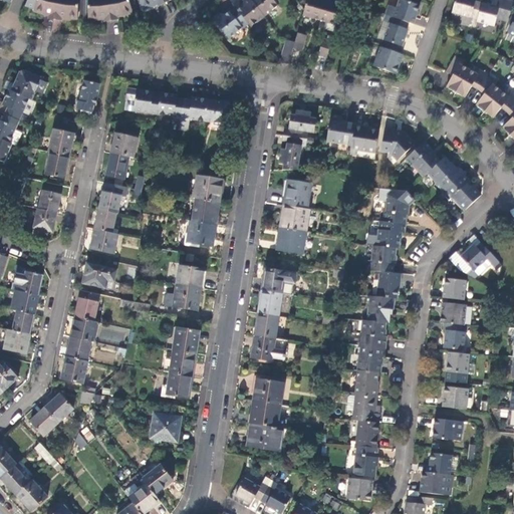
[(55,19),(58,0),(28,0),(26,6),(34,9),(34,10),(45,14),(46,11),(49,12),(48,18),(55,19)]
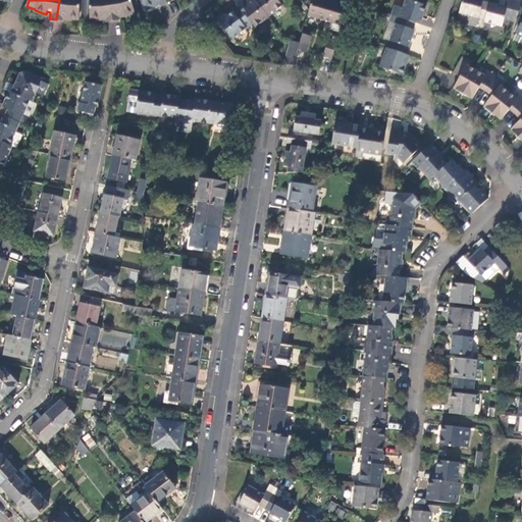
[(59,0),(56,19),(63,21),(64,15),(67,15),(67,17),(79,18),(79,0),(59,0)]
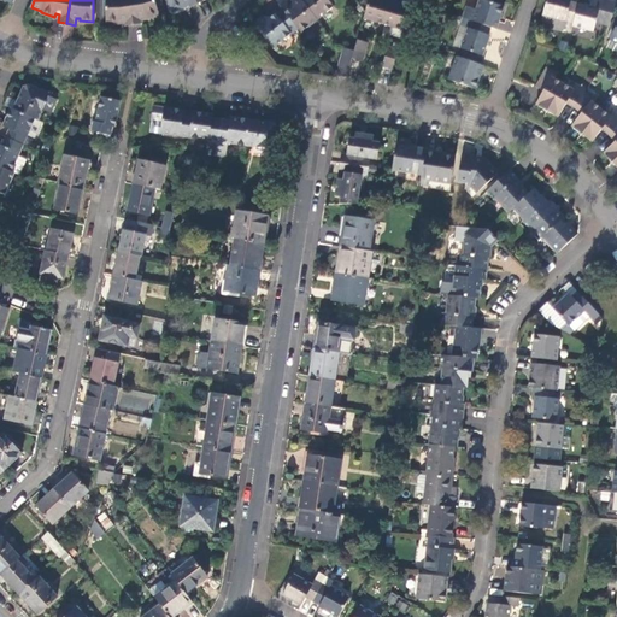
[(134,25),(129,0),(106,0),(106,22),(121,23),(121,19),(124,19),(125,27),(134,25)]
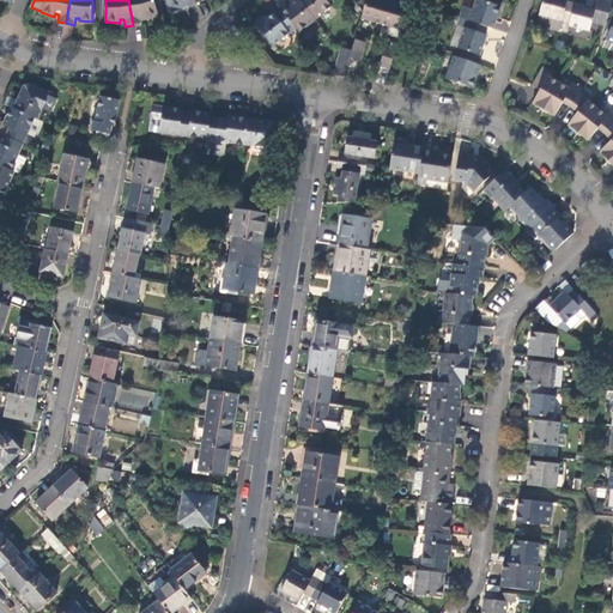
[(128,0),(133,25),(141,23),(140,17),(144,16),(145,18),(158,14),(153,0),(128,0)]
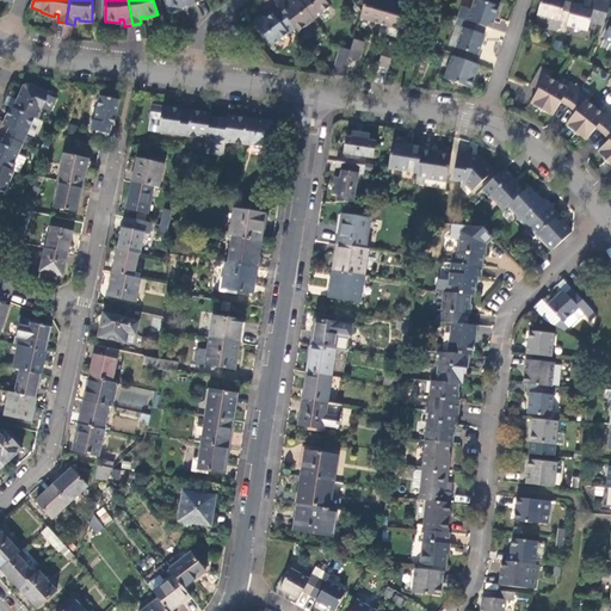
[(189,7),(196,4),(193,0),(166,0),(170,10),(183,6),(181,4),(185,1),(189,7)]
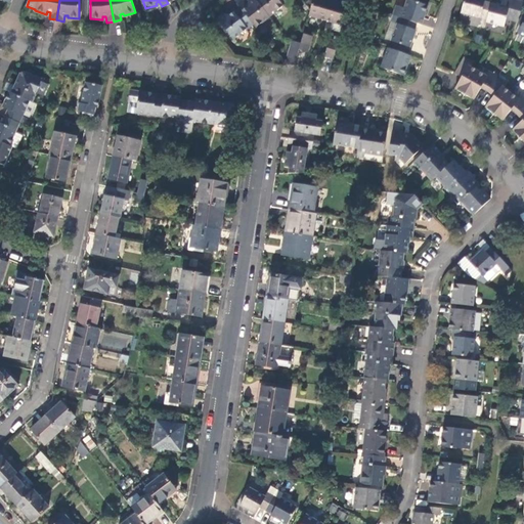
[(256,27),(270,16),(258,0),(249,0),(248,1),(248,6),(244,10),(254,24),(256,27)]
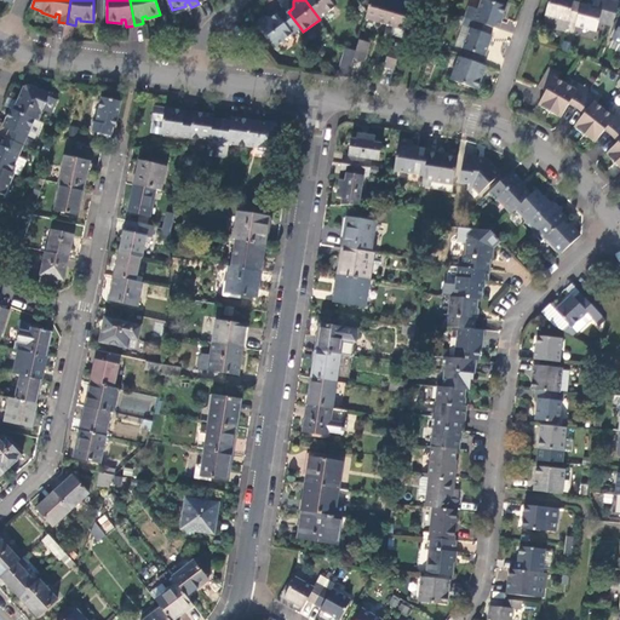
[(305,0),(320,19),(337,6),(333,3),(337,0),(305,0)]
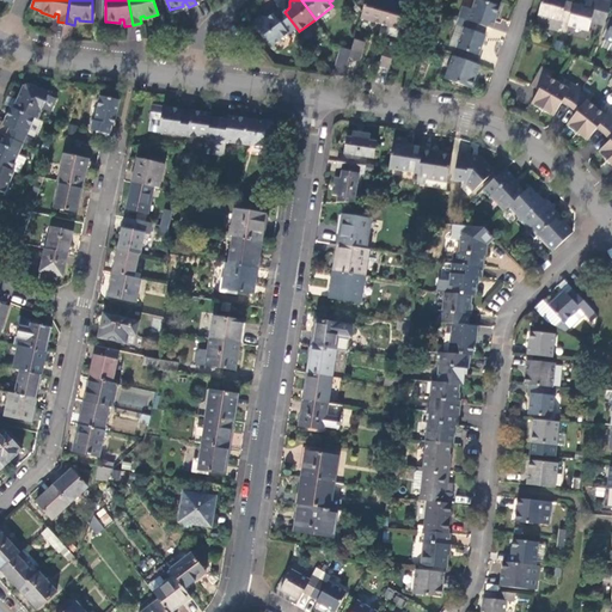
[(381,24),(387,0),(366,0),(363,11),(362,18),(381,24)]
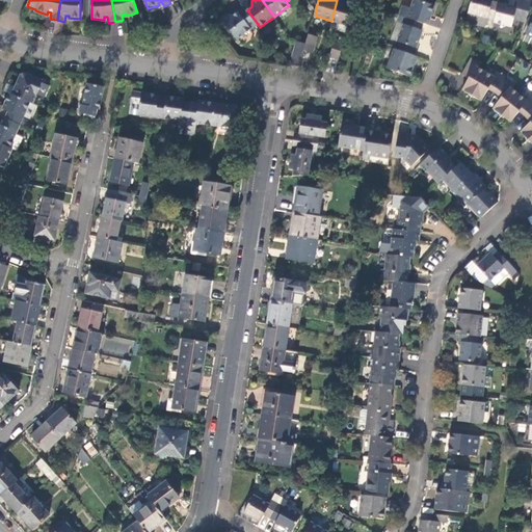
[(348,25),(355,3),(347,0),(346,0),(337,0),(331,21),(348,25)]
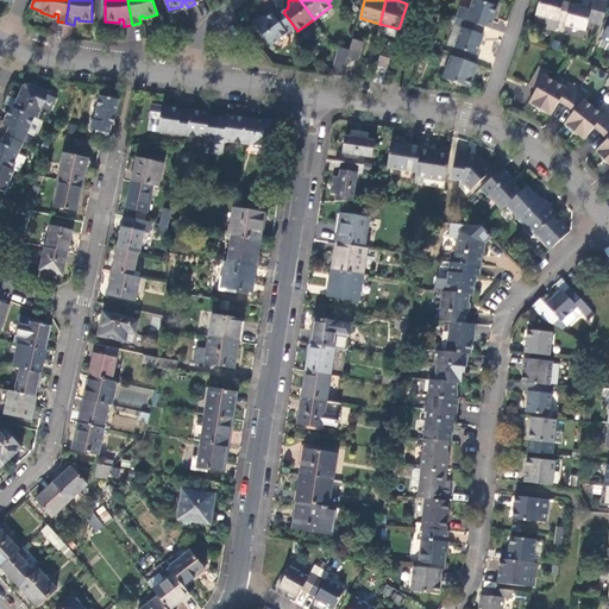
[(457,17),(468,20),(485,26),(490,29),(497,7),(477,0),(473,0),(471,10),(462,6),(457,17)]
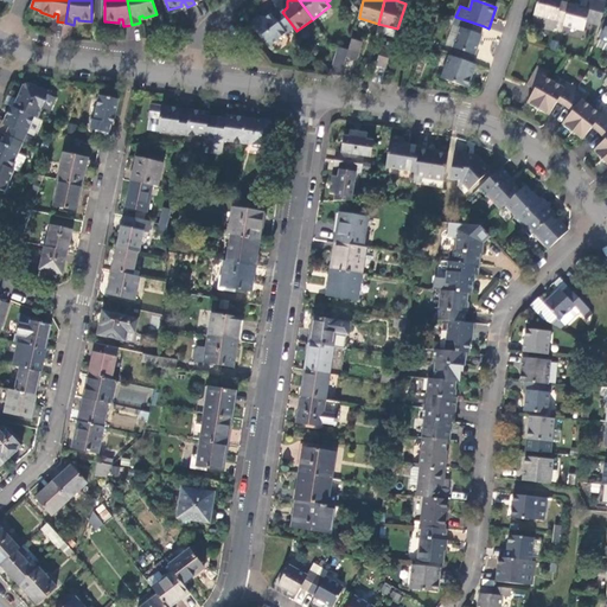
[(562,1),(562,0),(537,0),(531,24),(554,30),(557,19),(562,1)]
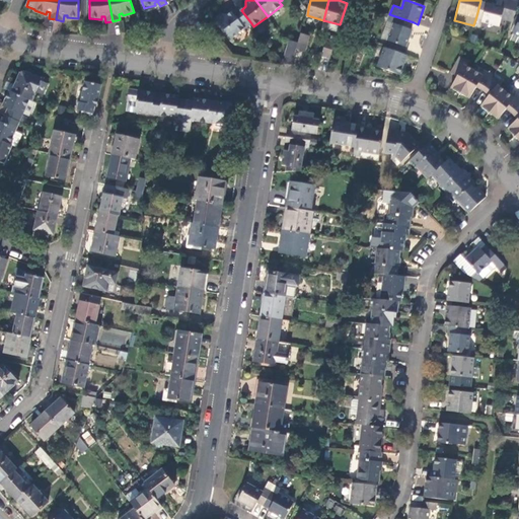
[(504,8),(480,1),(476,16),(483,18),(482,21),(499,26),(504,8)]
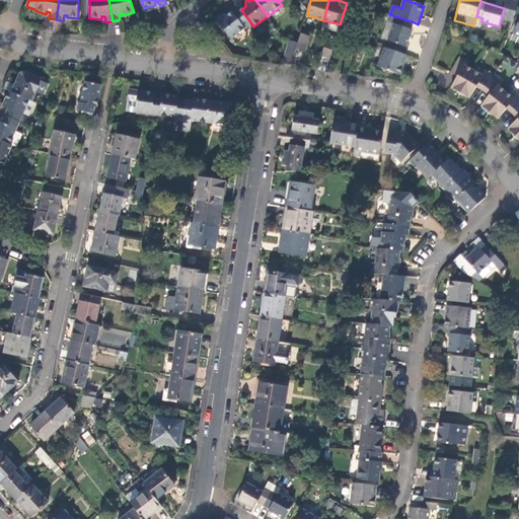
[(251,23),(241,10),(238,6),(228,14),(222,13),(216,18),(232,39),(251,23)]
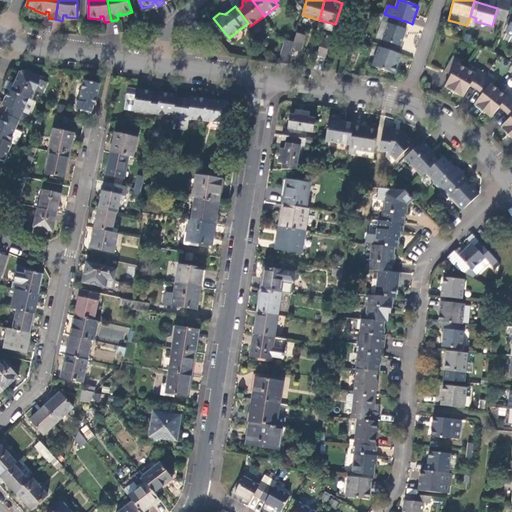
[(408,22),(393,17),(390,24),(389,23),(380,47),(398,53),(407,29),(405,29),(408,22)]
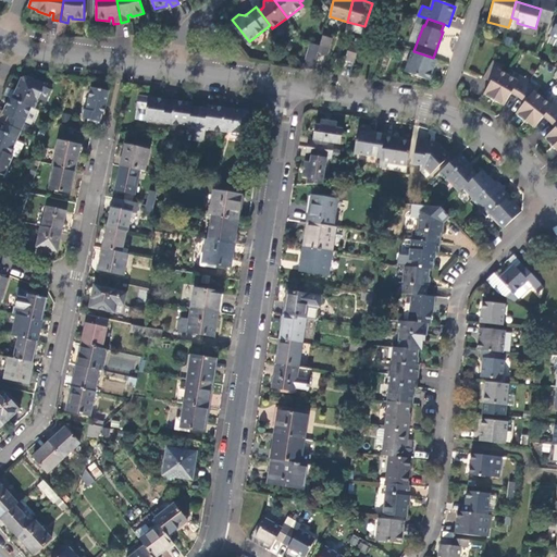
[(320,46),(319,52),(327,54),(333,38),(323,36),(320,46)]
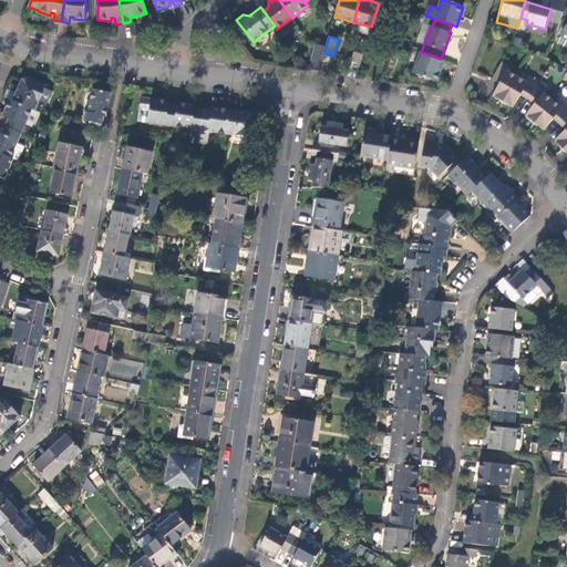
[(312,61),(321,63),(325,53),(326,47),(317,43),(312,61)]
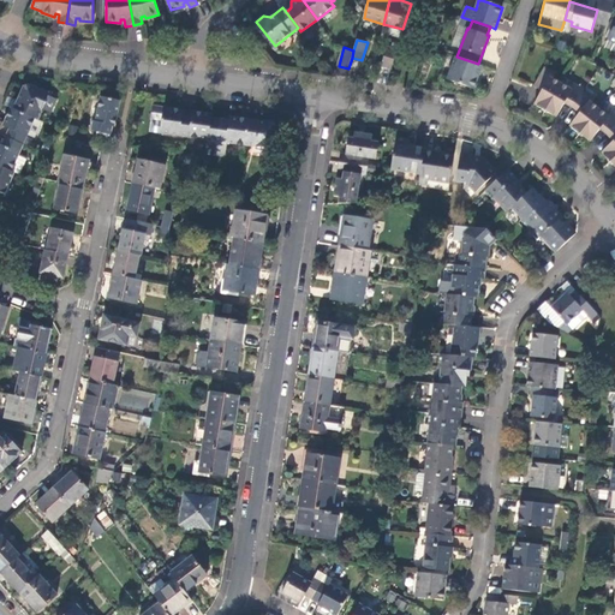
[(382,65),(392,67),(396,49),(387,47),(382,65)]
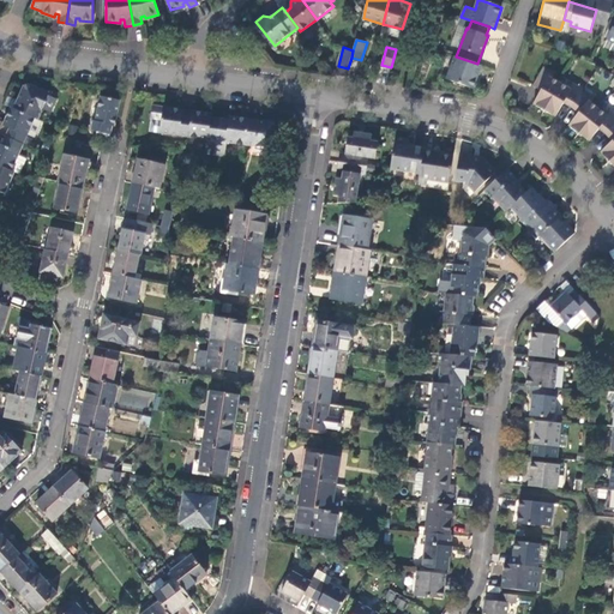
[(456,56),(456,55),(447,78),(474,88),(482,65),(477,64),(456,56)]
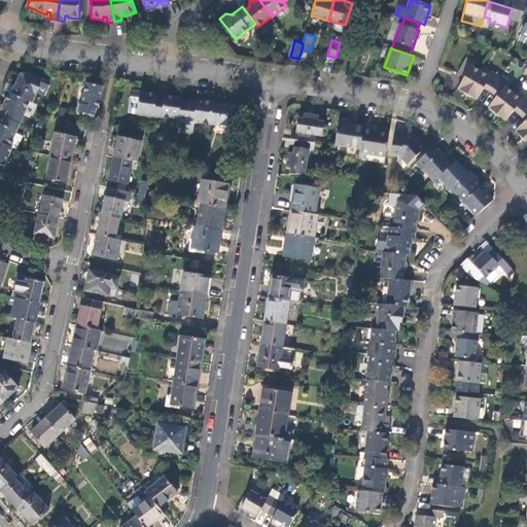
[(467,58),(460,70),(466,74),(464,77),(458,90),(468,95),(482,71),(475,68),(477,63),(467,58)]
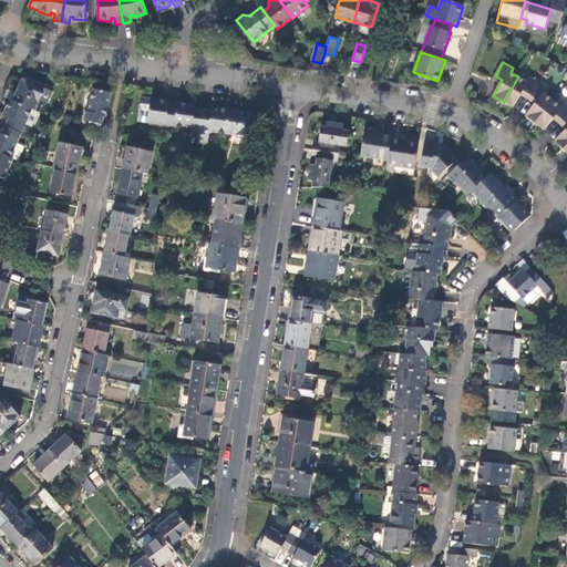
[(525,81),(518,76),(504,102),(514,107),(521,95),(523,92),(531,96),(539,82),(527,76),(525,81)]
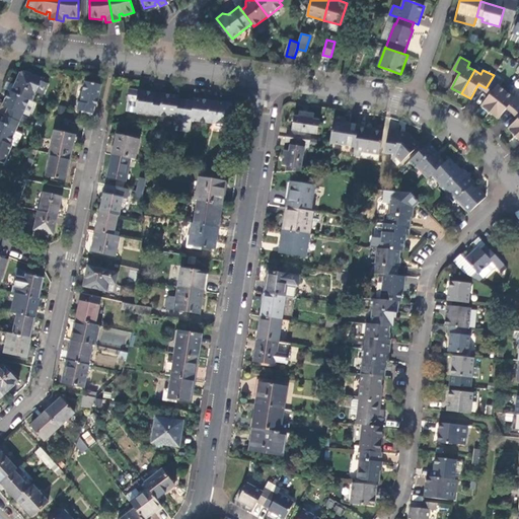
[(25,71),(20,73),(15,85),(18,86),(15,93),(30,99),(32,100),(36,91),(44,94),(49,83),(42,80),(42,78),(25,71)]
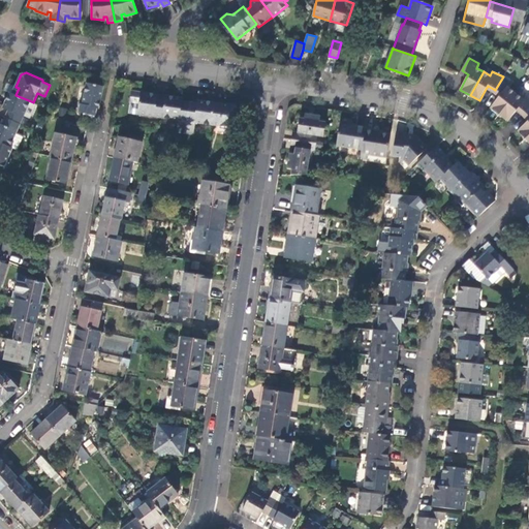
[(512,85),(503,76),(495,90),(501,95),(499,97),(490,107),(499,115),(516,94),(509,89),(512,85)]
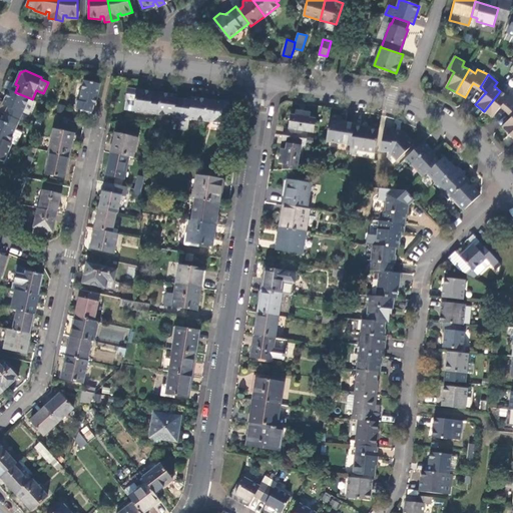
[(80,117),(83,118),(84,110),(93,112),(95,105),(97,105),(101,84),(85,81),(80,100),(78,100),(76,110),(81,110),(80,117)]
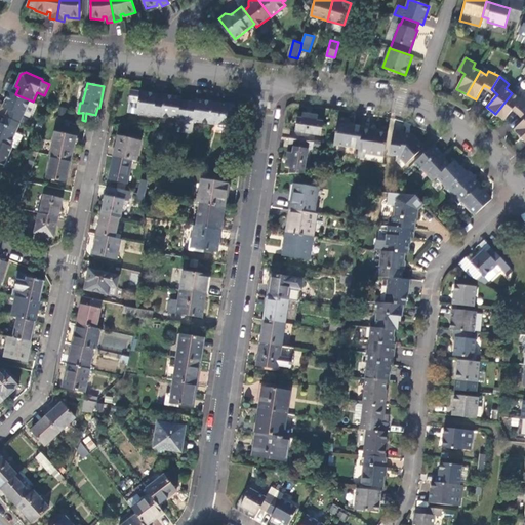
[(161,117),(164,97),(156,96),(157,93),(130,89),(129,99),(130,101),(138,102),(136,113),(161,117)]
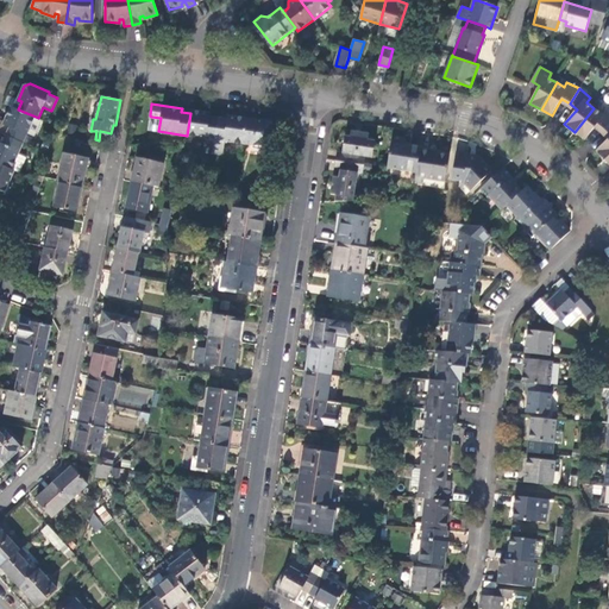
[(18,110),(12,106),(4,124),(11,127),(7,136),(24,143),(36,117),(18,110)]
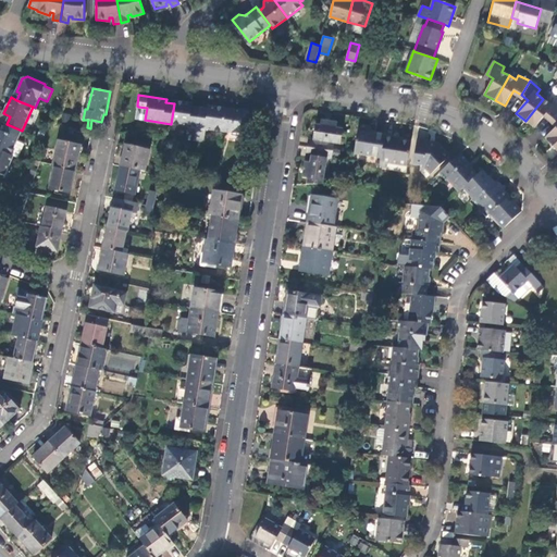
[(549,104),(543,99),(525,121),(534,128),(544,116),(546,114),(553,120),(556,113),(556,102),(553,100),(549,104)]
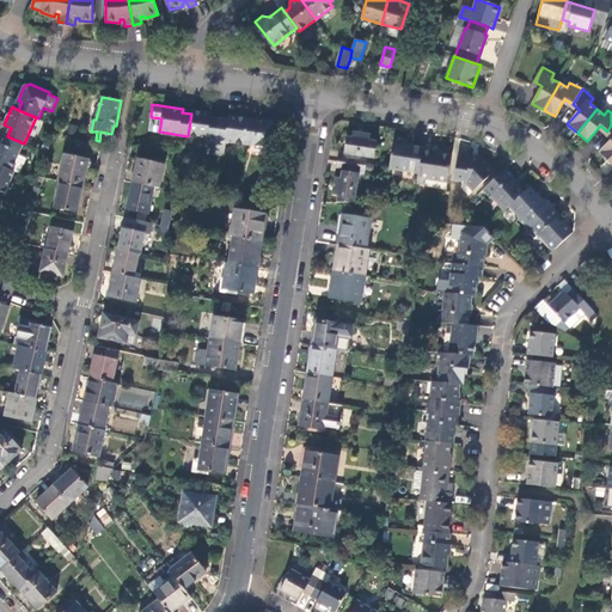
[(191,110),(191,114),(188,136),(207,139),(204,153),(214,154),(219,118),(210,117),(210,114),(191,110)]
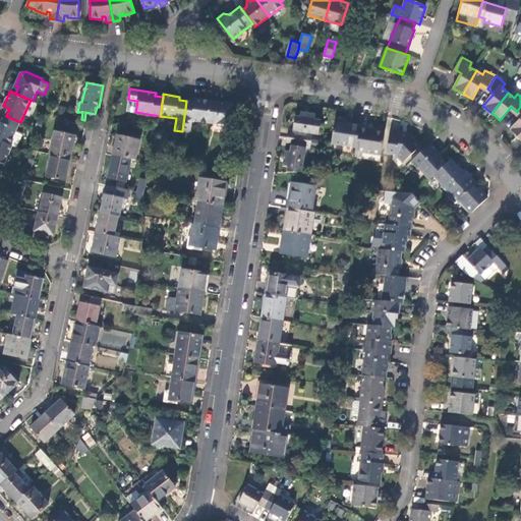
[(186,101),(182,131),(190,132),(192,120),(209,123),(211,104),(212,101),(194,99),(194,102),(186,101)]
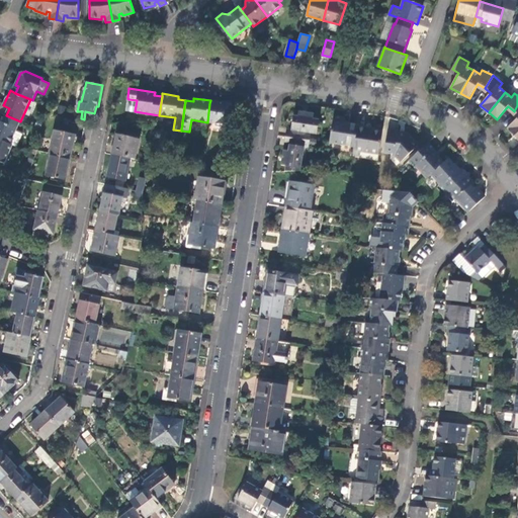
[(128,99),(126,110),(135,111),(137,100),(128,99)]
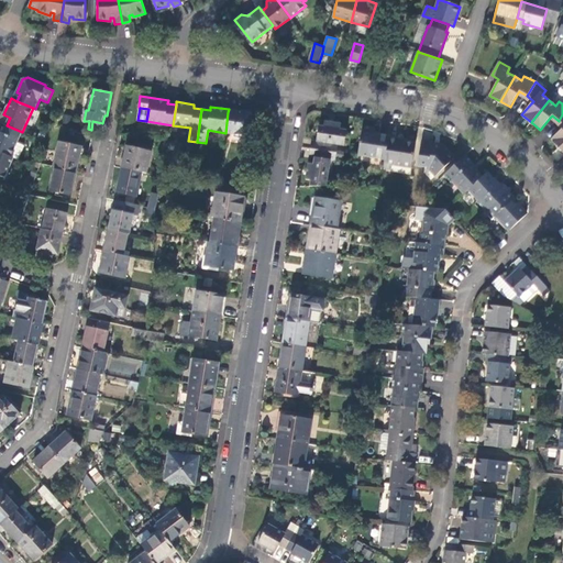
[(228,112),(225,133),(251,136),(254,116),(251,112),(236,110),(236,113),(228,112)]
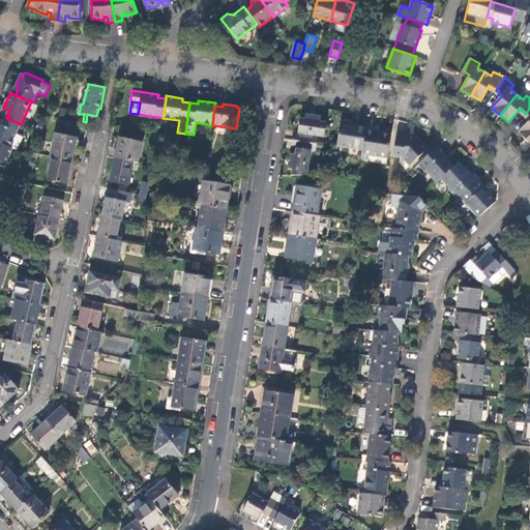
[(529,108),(526,114),(529,117),(529,119),(528,121),(519,130),(527,139),(529,136),(529,108)]
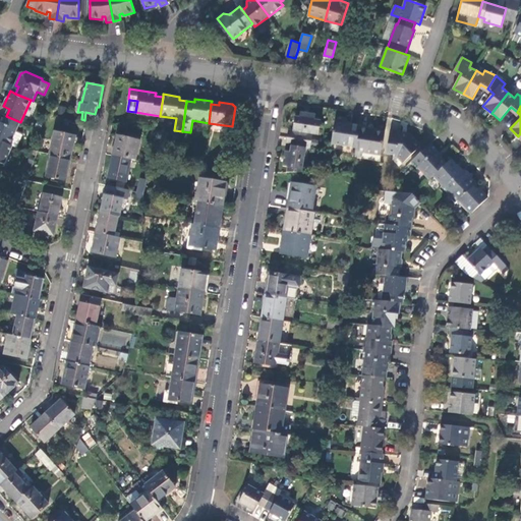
[(288,129),(287,136),(311,140),(312,133),(319,134),(322,119),(314,118),(315,113),(301,111),(300,116),(296,115),(293,130),(288,129)]
